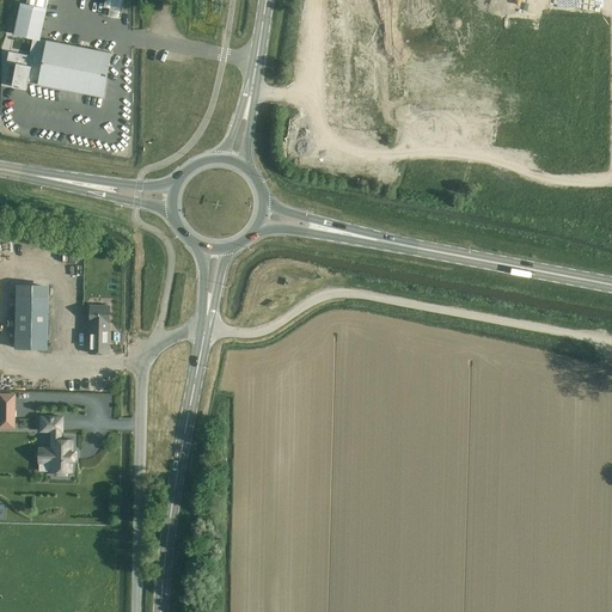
[(105,0),(104,14),(123,18),(124,0),(105,0)]
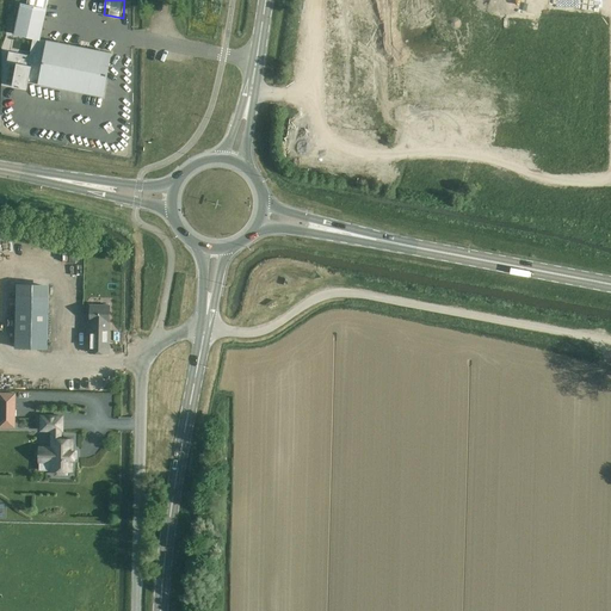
[(48,8),(20,4),(13,35),(41,41),(48,8)]
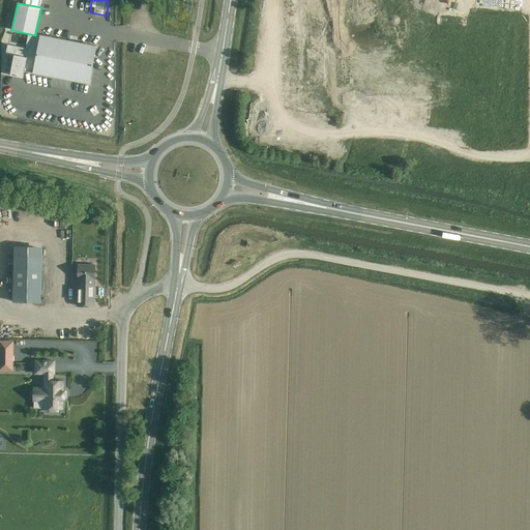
[(96,47),(40,35),(33,74),(89,84),(96,47)]
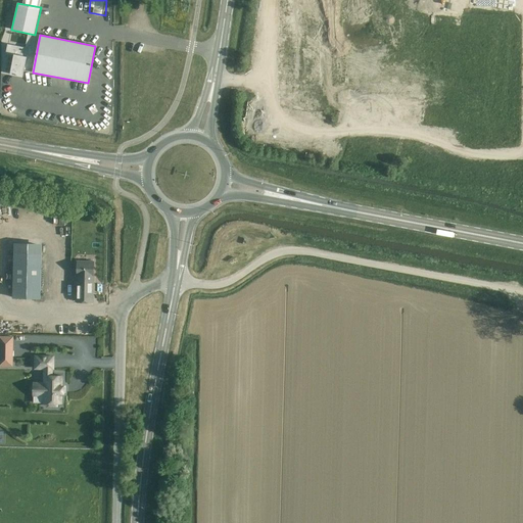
[(27,57),(14,54),(10,74),(22,76),(27,57)]
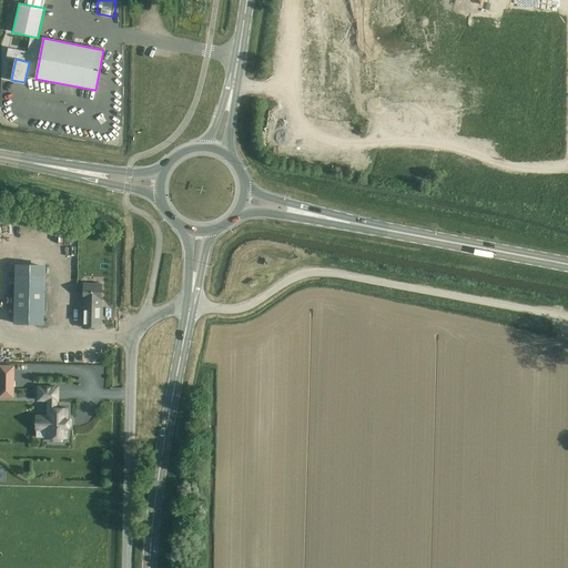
[(44,324),(46,275),(16,275),(14,324),(44,324)]
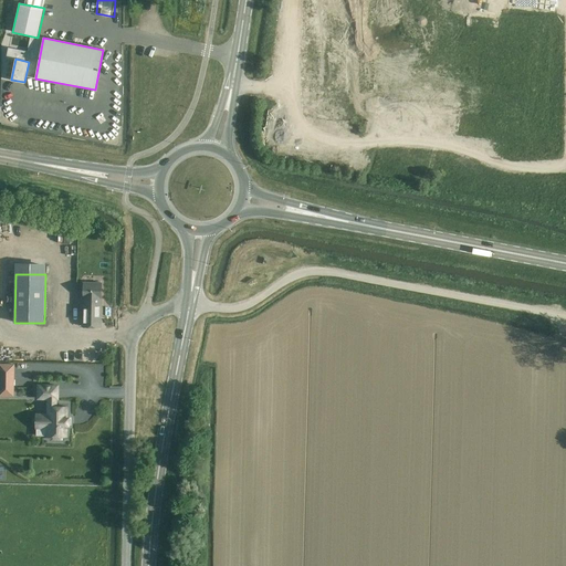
[(83,326),(94,327),(95,304),(95,299),(101,299),(101,283),(84,282),(83,303),(83,326)]
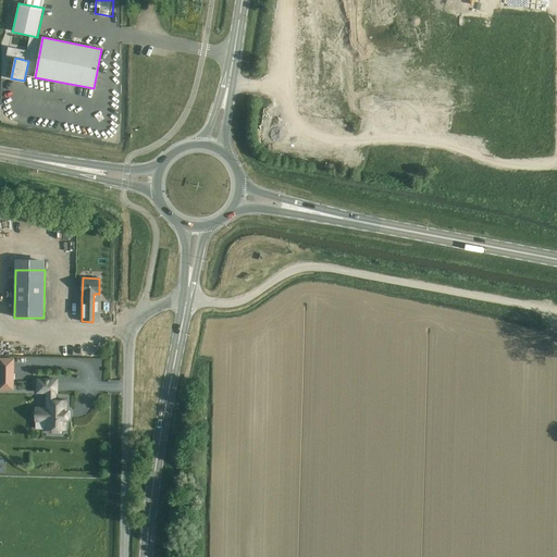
[(0,390),(7,390),(7,382),(13,382),(14,359),(0,358),(0,390)]
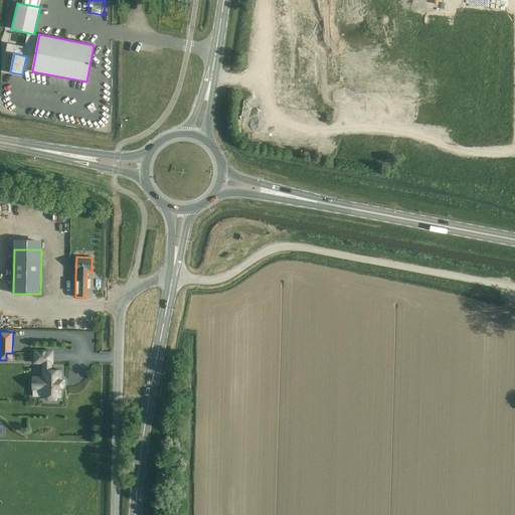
[(60,397),(60,387),(62,387),(62,380),(60,380),(61,370),(50,370),(51,363),(52,363),(52,351),(35,350),(34,362),(44,363),(43,377),(39,377),(38,389),(43,389),(43,396),(47,396),(47,399),(55,399),(55,396),(60,397)]
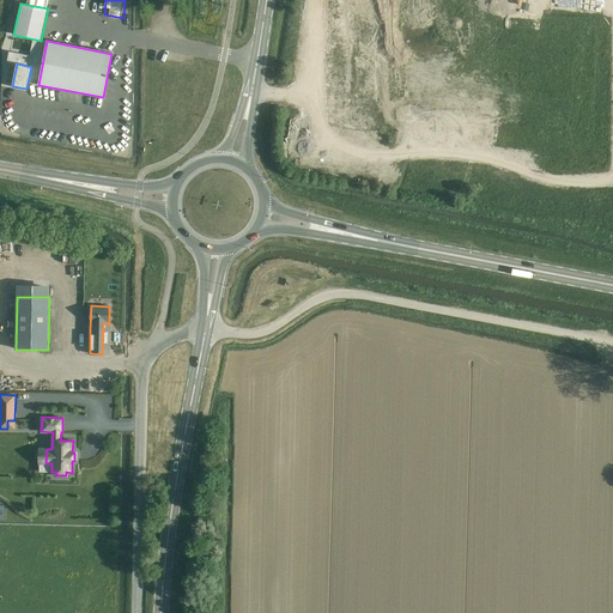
All buildings are outlined.
